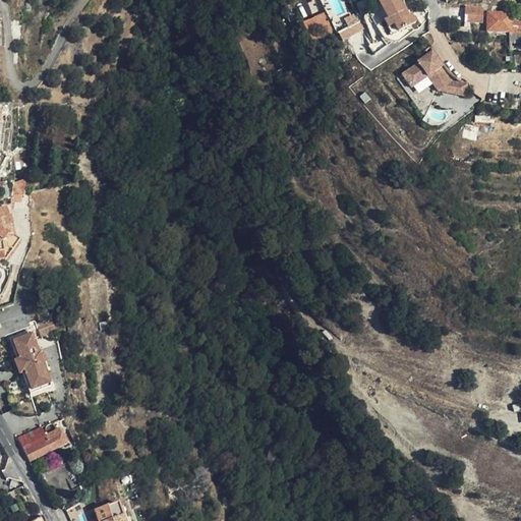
[(384,0),(379,3),(397,35),(417,22),(412,13),(410,14),(403,1),(403,0),(384,0)]
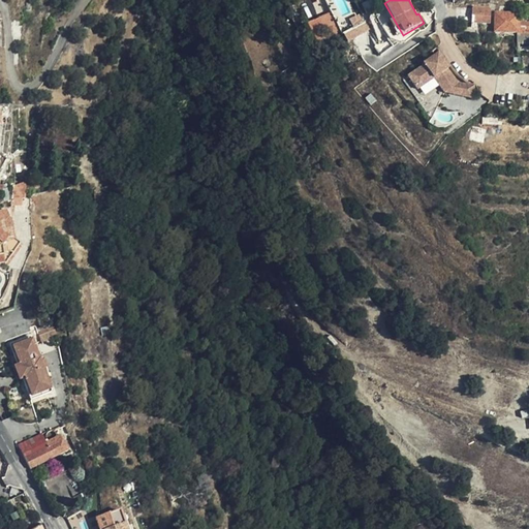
[(403,35),(384,3),(380,5),(399,37),(403,35)]
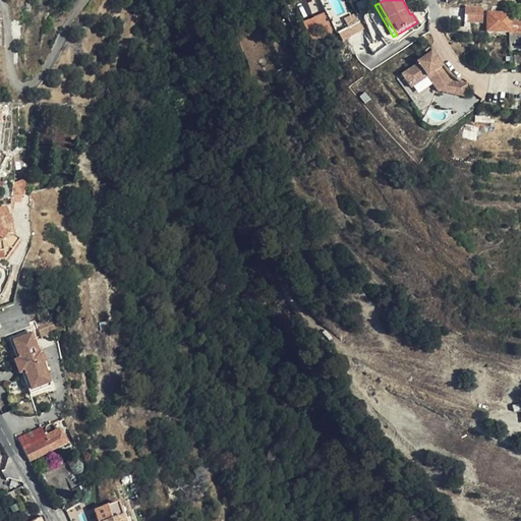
[(480,22),(481,7),(464,7),(464,27),(468,27),(468,21),(480,22)]
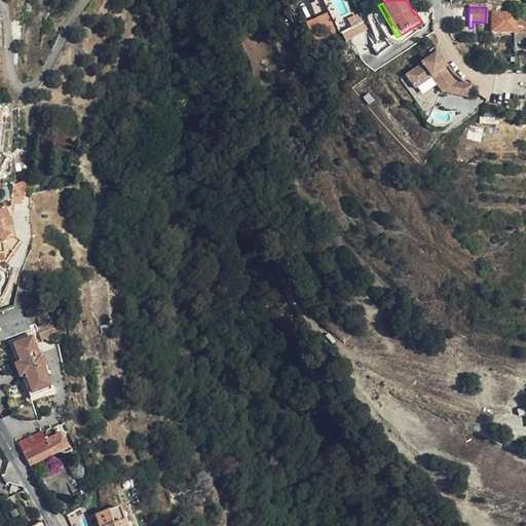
[(333,8),(322,15),(329,28),(341,22),(333,8)]
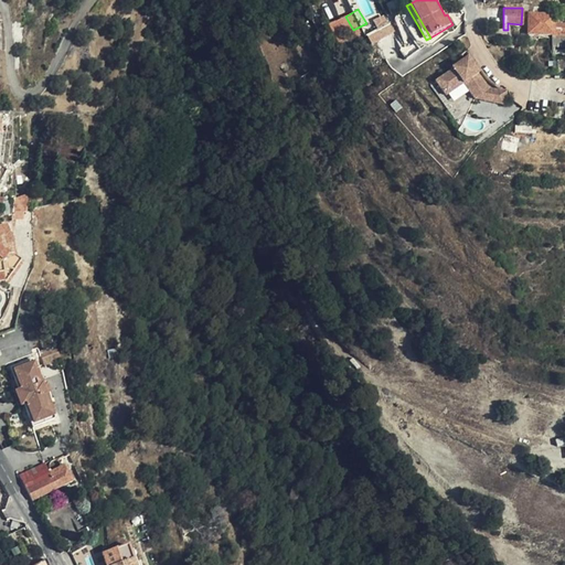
[(564,34),(564,20),(553,20),(553,12),(528,12),(528,34),(564,34)]
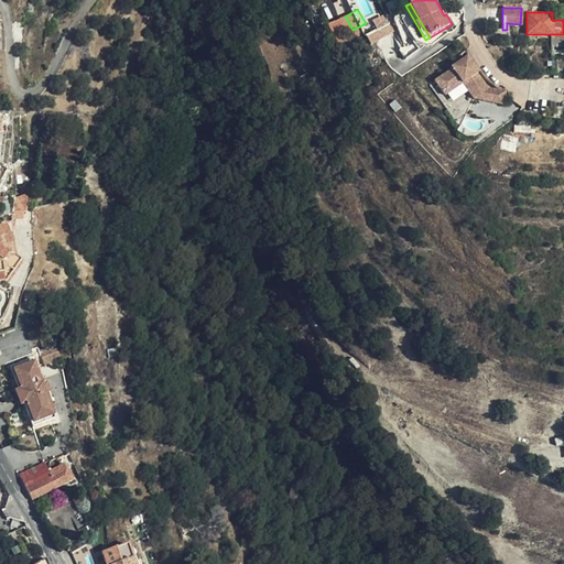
[(370,44),(394,33),(386,14),(373,20),(378,30),(366,35),(370,44)]
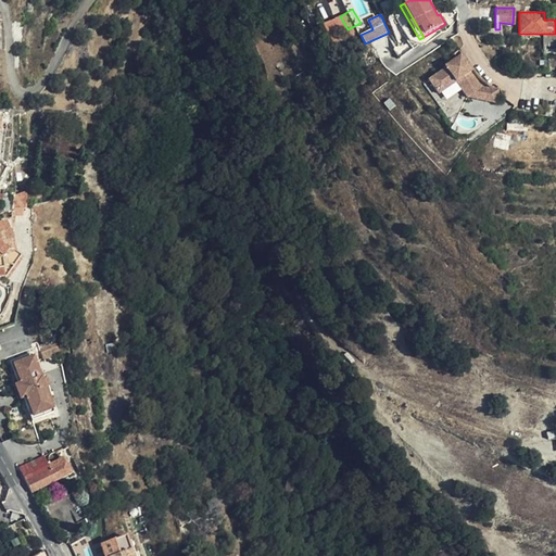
[(464,98),(492,108),(497,95),(480,89),(471,73),(472,72),(463,55),(446,65),(447,67),(429,78),(437,92),(455,81),(464,98)]
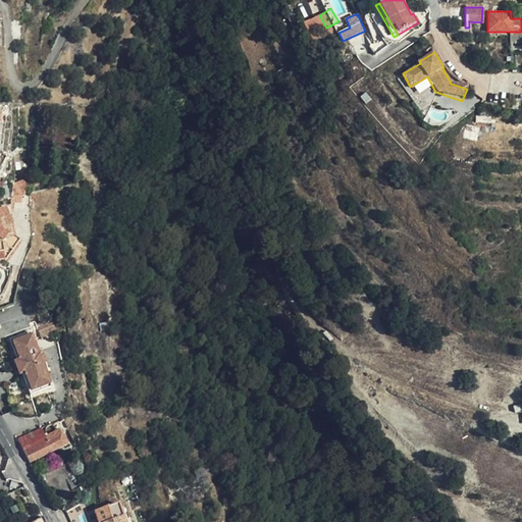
[(0,251),(5,251),(5,244),(9,235),(14,233),(12,213),(10,213),(6,202),(0,204),(0,251)]
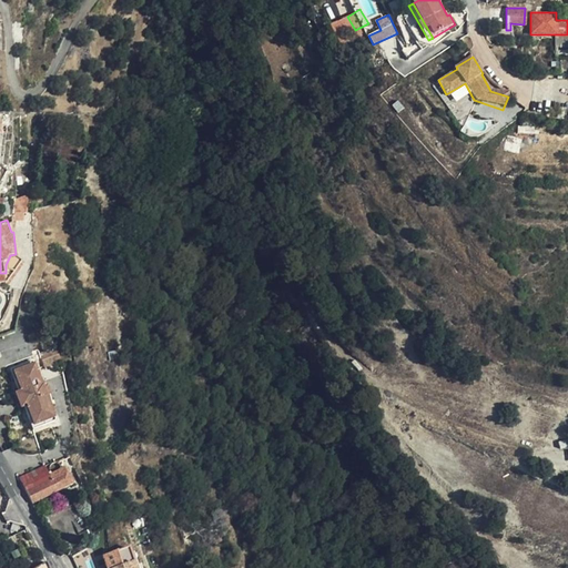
[(6,265),(6,273),(12,277),(24,261),(16,254),(10,255),(6,265)]
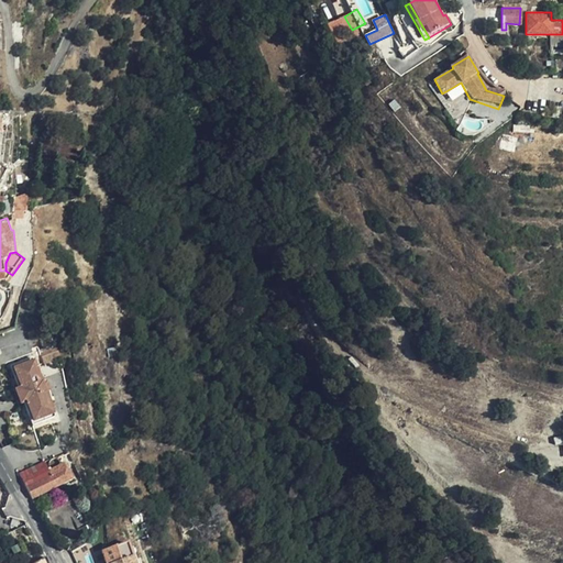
[(23,361),(43,403),(47,400),(28,359),(23,361)]
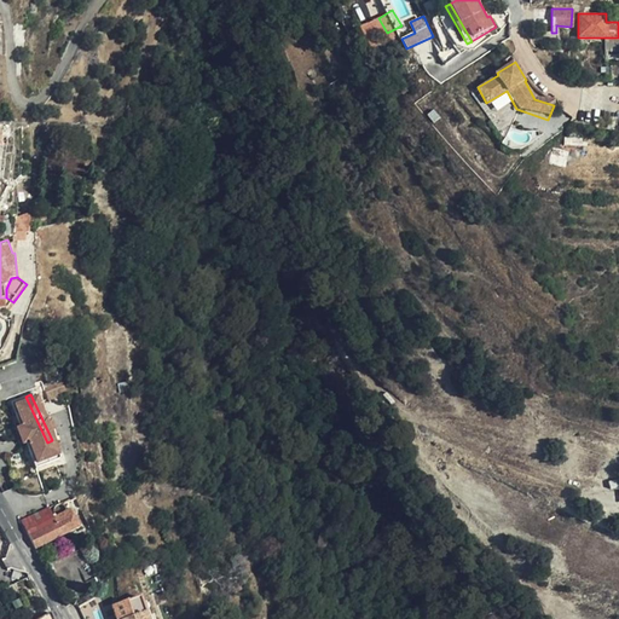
[(56,461),(47,443),(25,397),(1,408),(12,432),(19,447),(32,473),(56,461)]
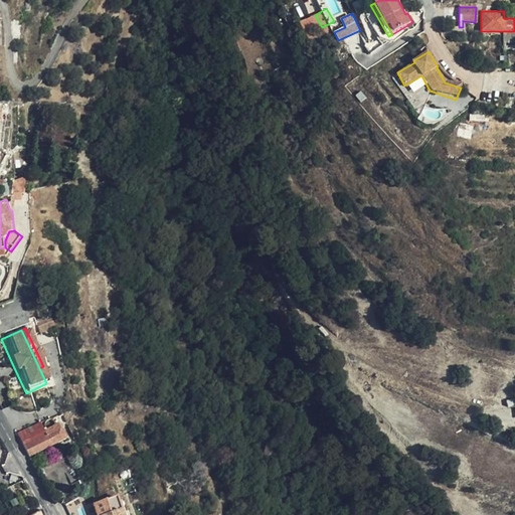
[(13,374),(16,372),(10,359),(7,361),(13,374)]
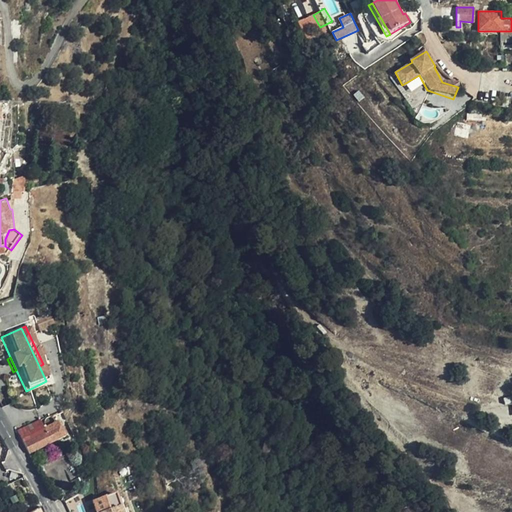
[(28,454),(29,453),(64,435),(57,421),(52,423),(48,425),(43,428),(39,420),(17,430),(28,454)]
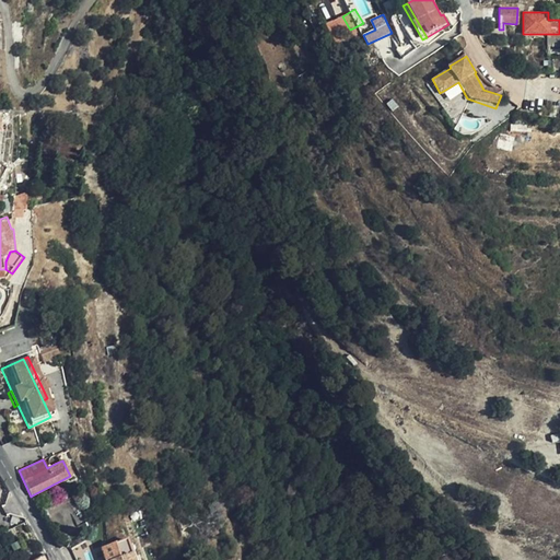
[(133,559),(128,540),(102,549),(104,559),(133,559)]
